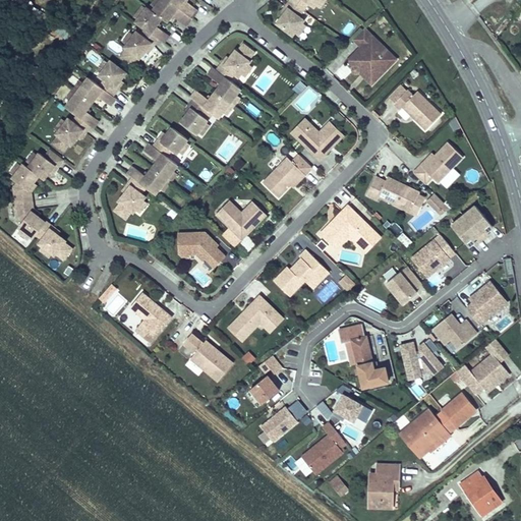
[(154,10),(161,0),(155,0),(150,7),(154,10)]
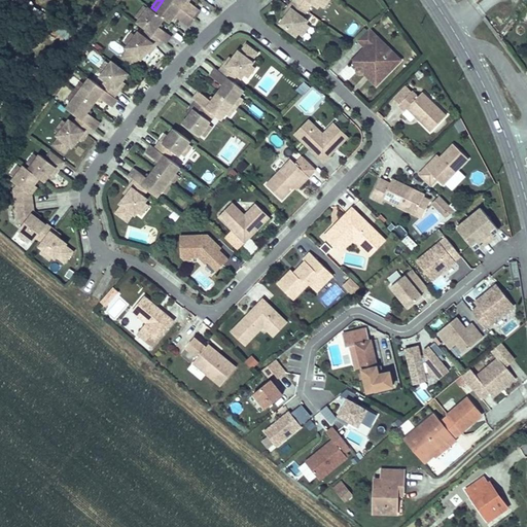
[(164,20),(169,24),(173,18),(175,15),(178,18),(188,25),(199,10),(189,3),(186,1),(186,0),(163,0),(155,10),(154,12),(164,20)]
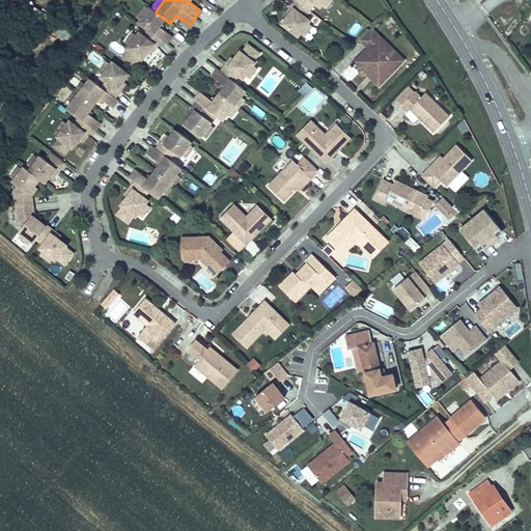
[(283,24),(299,36),(301,34),(308,24),(310,21),(305,17),(314,4),(320,8),(322,6),(326,0),(297,0),(291,7),(294,9),(288,17),(283,24)]
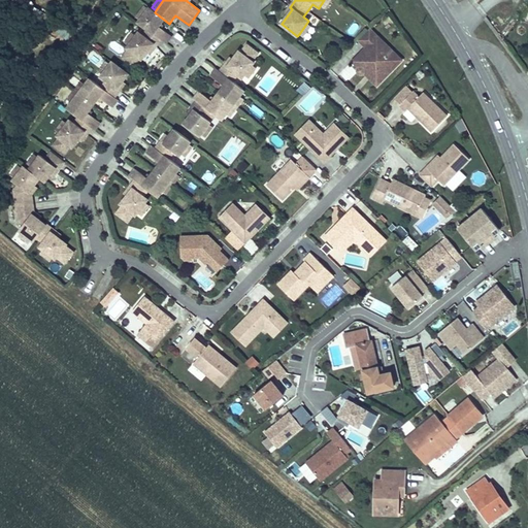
[(324,0),(320,6),(324,9),(331,0),(324,0)]
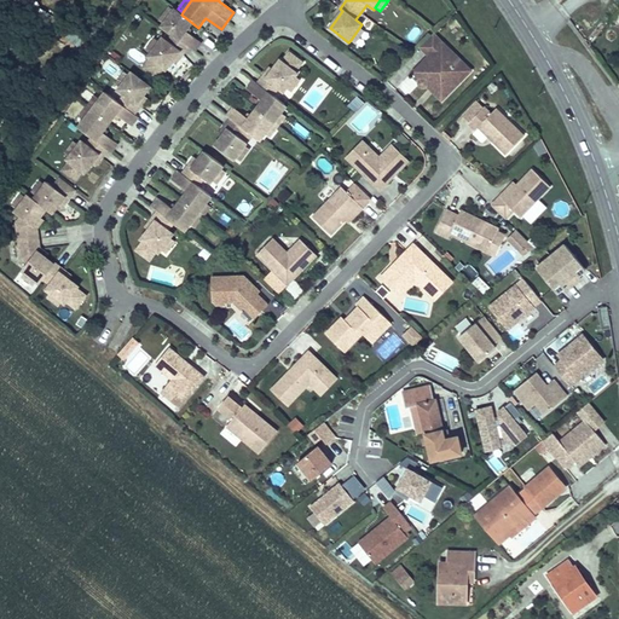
[(165,23),(174,11),(169,7),(160,19),(165,23)]
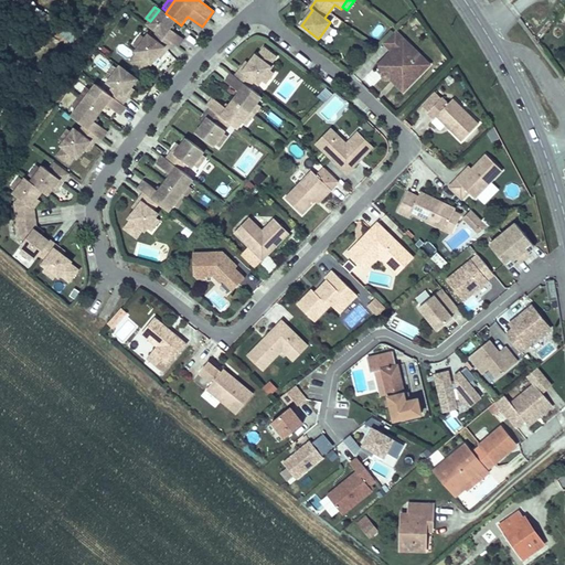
[(171,44),(177,48),(184,39),(173,31),(170,29),(172,25),(176,21),(166,13),(160,9),(159,10),(150,21),(147,25),(158,33),(171,44)]
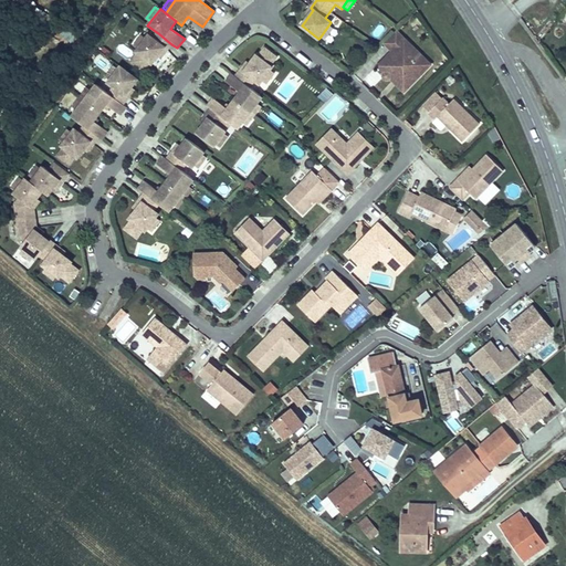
[(216,12),(213,11),(202,27),(203,28),(216,12)]
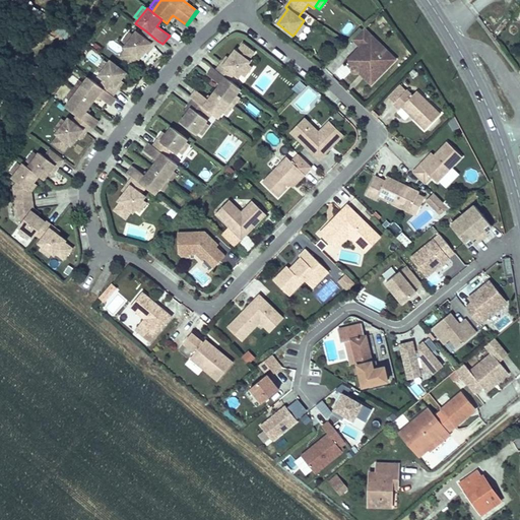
[(55,20),(49,27),(64,39),(70,30),(55,20)]
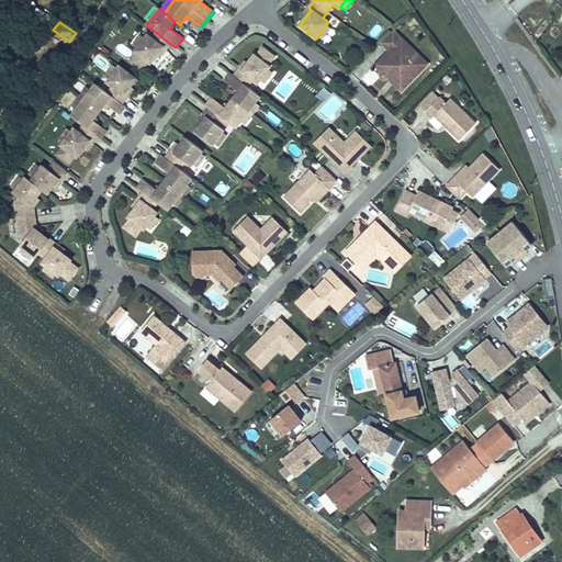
[(326,25),(318,36),(323,40),(332,29),(326,25)]
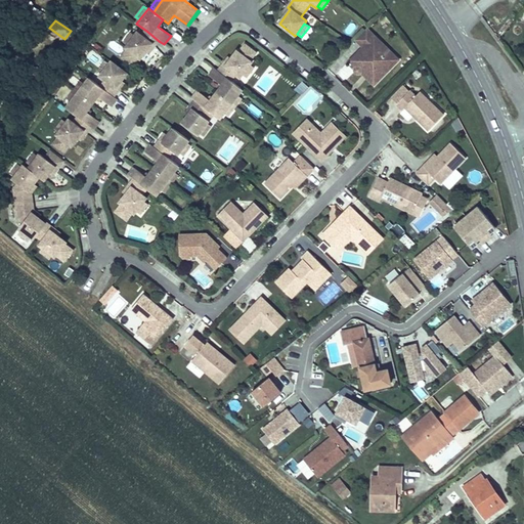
[(399,60),(366,29),(355,40),(363,48),(359,51),(365,57),(356,68),(355,72),(358,75),(362,74),(375,86),(399,60)]
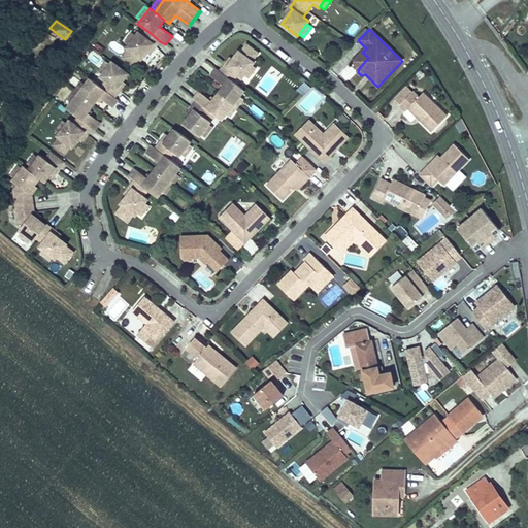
[(123,58),(134,66),(140,58),(141,60),(147,52),(154,44),(156,46),(160,41),(147,31),(143,36),(139,33),(136,36),(129,46),(127,48),(129,50),(123,58)]
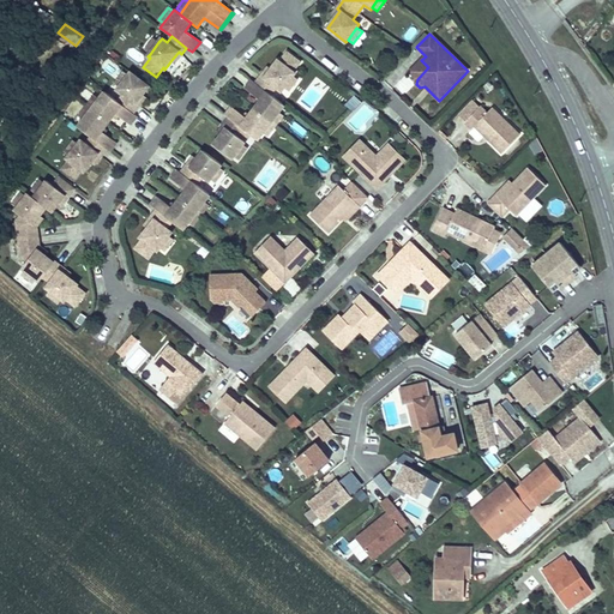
[(150,54),(158,42),(154,38),(145,50),(150,54)]
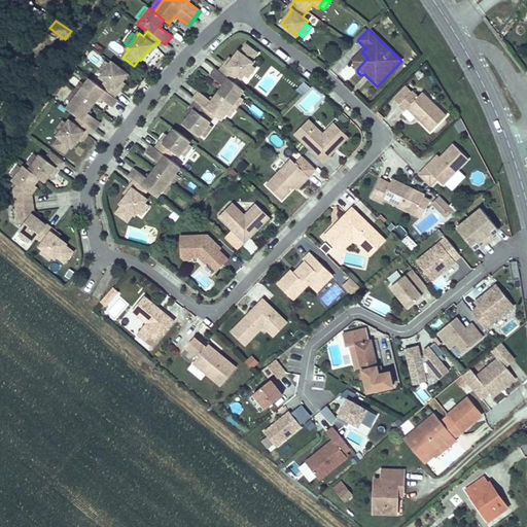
[(219,71),(233,81),(238,75),(242,78),(244,75),(252,65),(253,63),(251,62),(257,54),(247,45),(241,53),(239,51),(227,67),(224,65),(219,71)]
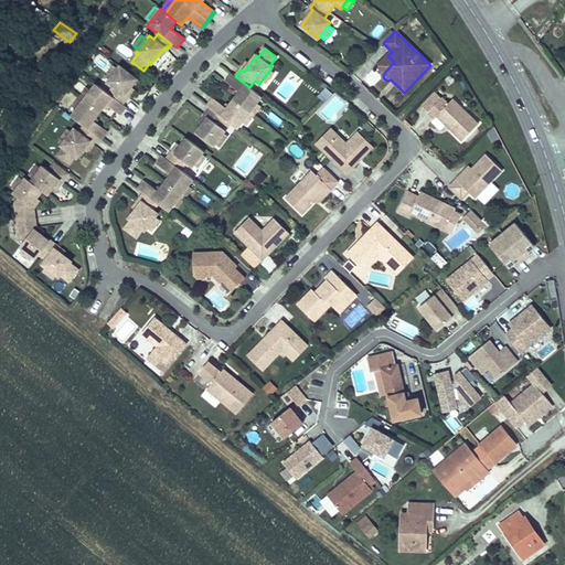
[(162,71),(177,59),(170,51),(156,64),(162,71)]
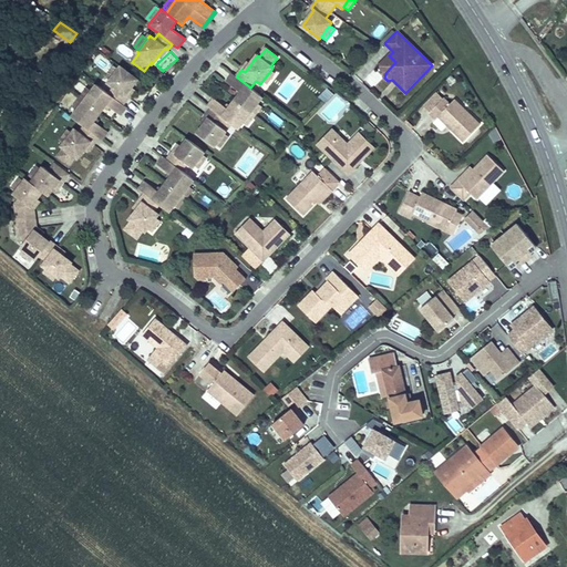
[(395,62),(389,55),(379,66),(385,73),(395,62)]
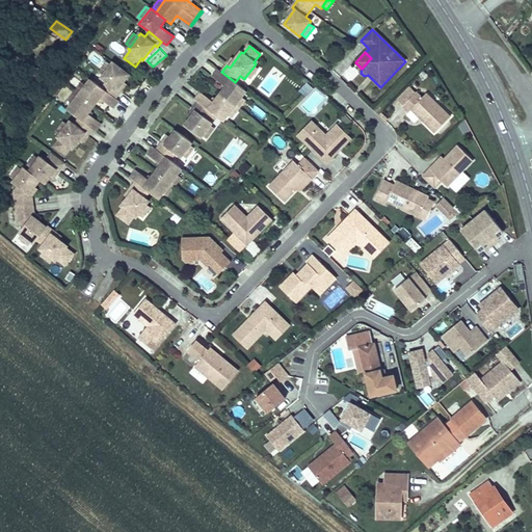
[(100,72),(103,75),(111,64),(107,61),(100,72)]
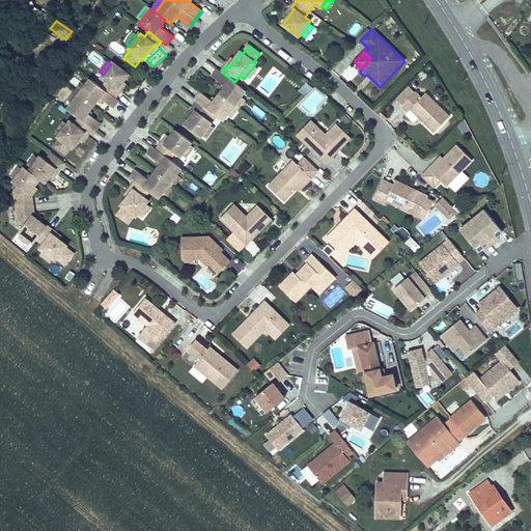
[(92,129),(95,132),(102,123),(91,116),(88,113),(90,111),(98,101),(100,99),(103,101),(113,108),(118,101),(115,99),(120,91),(118,89),(123,82),(130,75),(113,62),(111,64),(103,75),(102,78),(107,82),(102,88),(90,79),(87,83),(71,106),(67,110),(79,119),(92,129)]
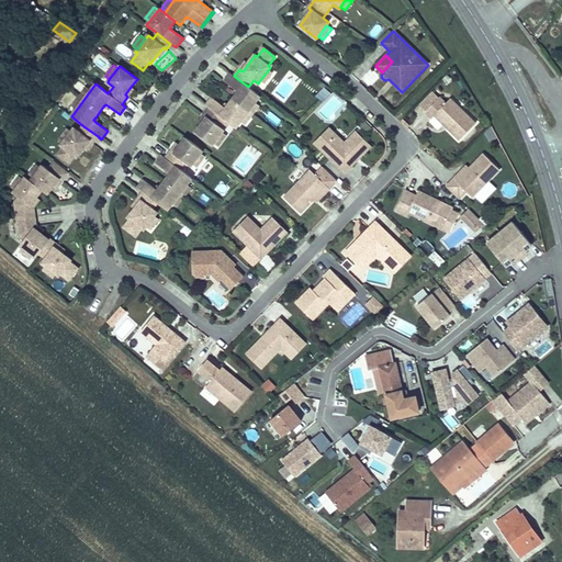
[(273,72),(269,69),(260,80),(265,83),(273,72)]
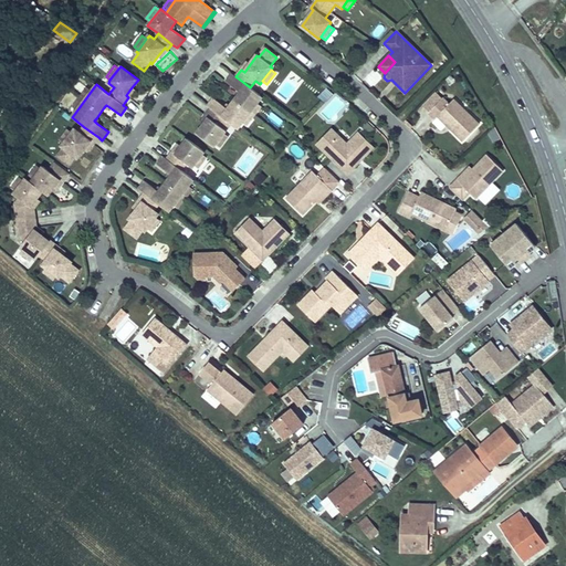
[(226,119),(238,129),(241,125),(260,101),(262,96),(250,87),(236,76),(232,74),(227,82),(240,93),(228,109),(215,98),(208,107),(211,109),(226,119)]
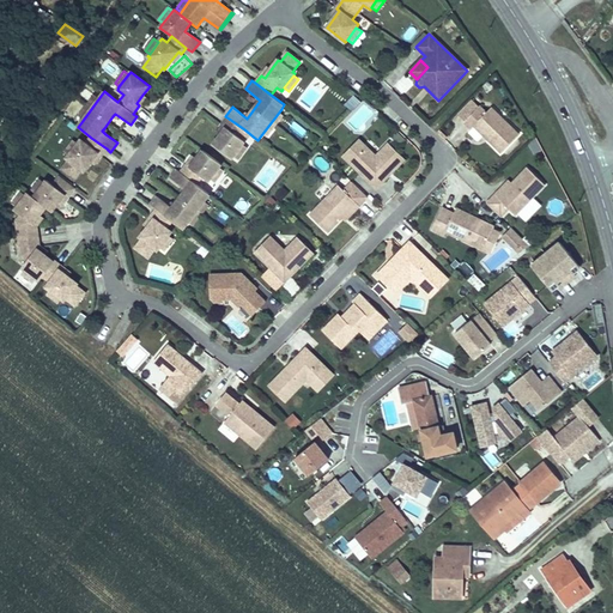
[(77,119),(82,122),(101,96),(97,92),(77,119)]
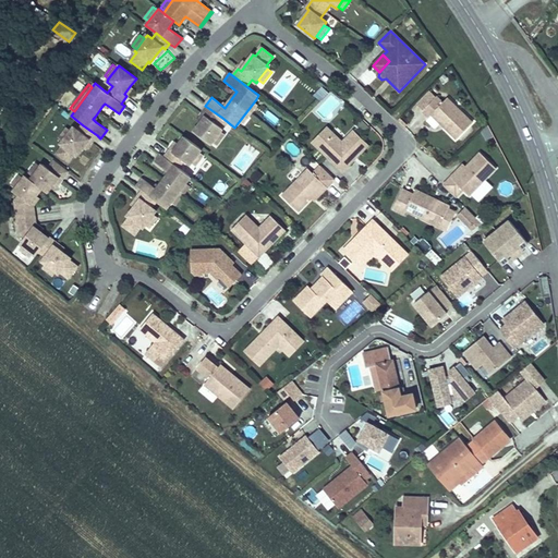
[(314,96),(323,100),(328,89),(319,85),(314,96)]
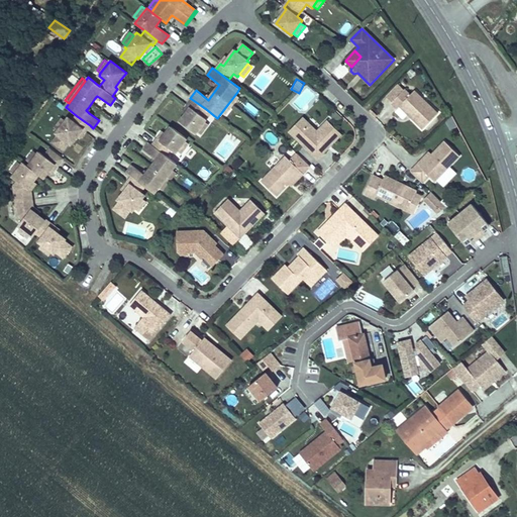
[(437,113),(414,91),(410,95),(404,89),(391,103),(398,109),(400,106),(408,114),(410,112),(413,115),(411,117),(423,128),(437,113)]
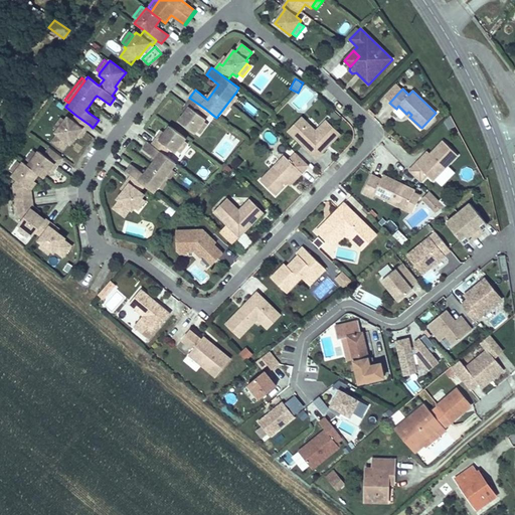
[(239,95),(236,92),(219,114),(223,117),(239,95)]
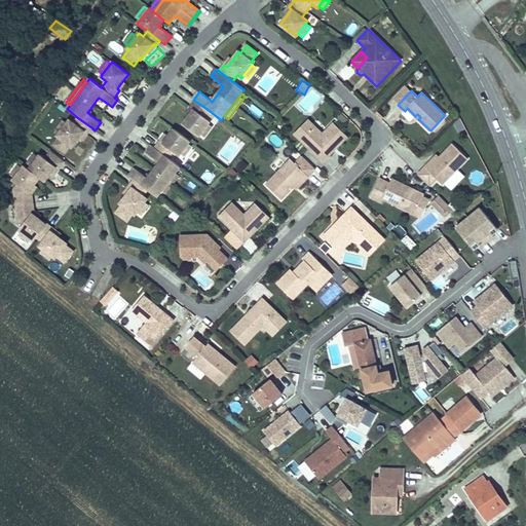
[(191,108),(194,110),(188,117),(183,124),(198,137),(200,135),(209,124),(211,121),(204,117),(210,111),(196,102),(191,108)]
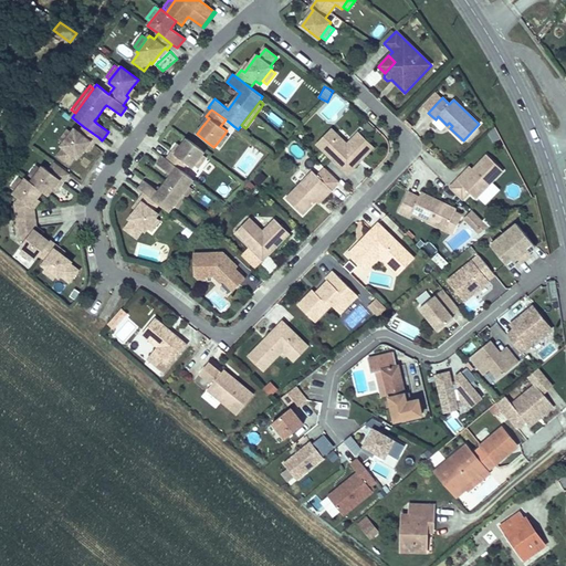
[(64,147),(58,156),(70,165),(76,157),(77,158),(84,149),(91,142),(93,144),(98,137),(84,127),(80,133),(75,129),(72,133),(64,144),(62,146),(64,147)]
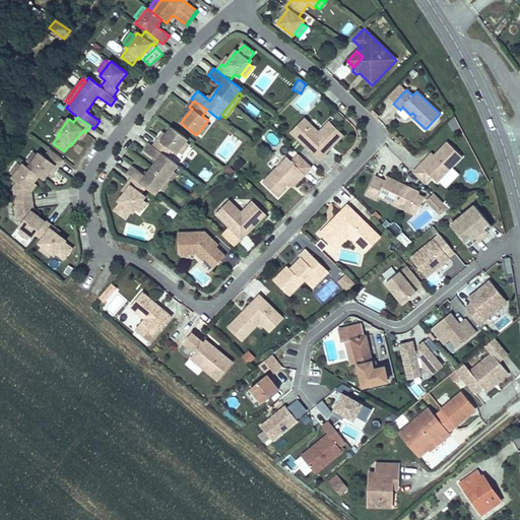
[(66,122),(62,119),(55,129),(59,132),(66,122)]
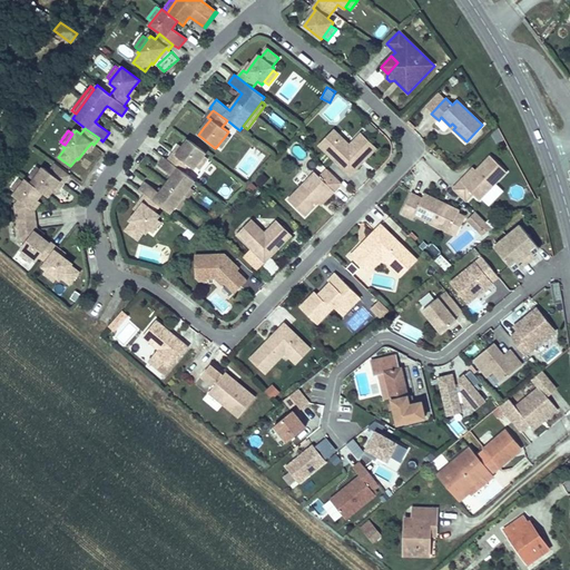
[(334,130),(318,146),(325,151),(340,136),(334,130)]
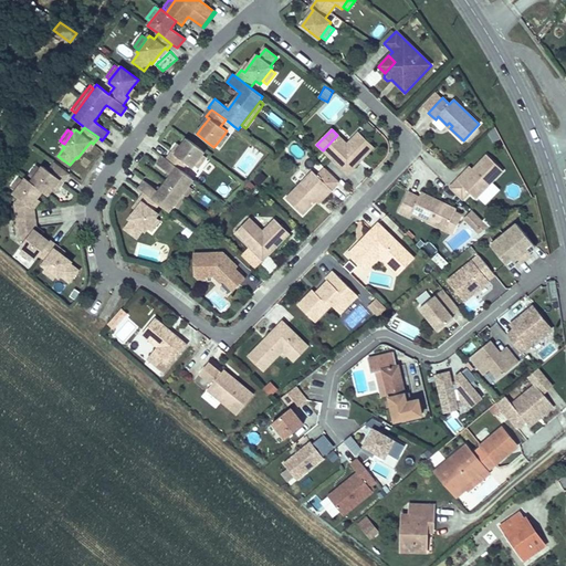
[(337,135),(323,150),(347,175),(357,165),(354,161),(358,157),(362,160),(374,147),(359,132),(347,145),(337,135)]
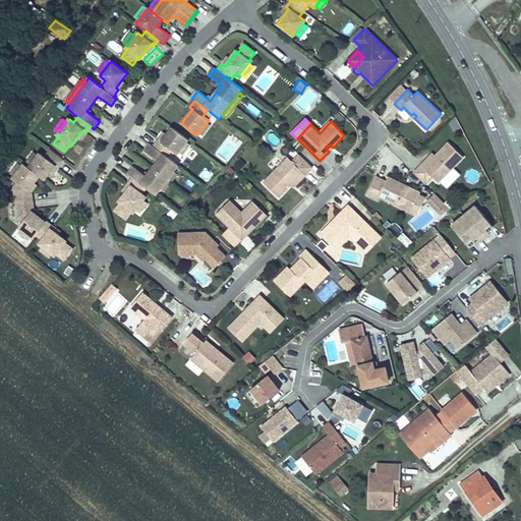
[(211,126),(207,123),(198,133),(203,136),(211,126)]
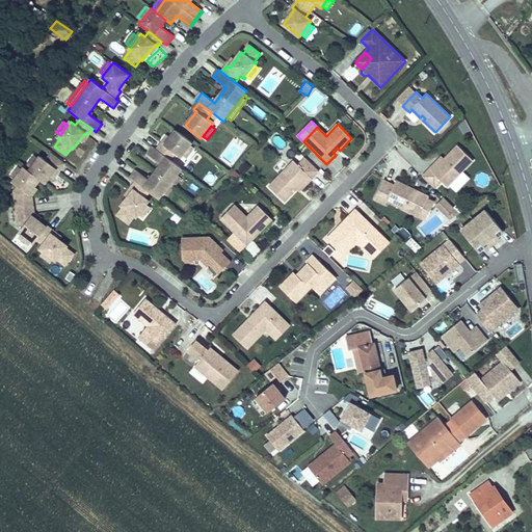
[(157,150),(170,160),(176,154),(181,158),(183,156),(190,145),(192,142),(177,130),(170,138),(165,145),(162,143),(157,150)]
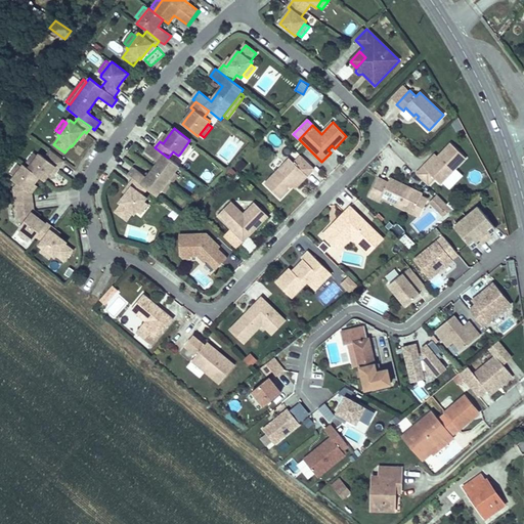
[(187,143),(180,154),(184,157),(191,146),(187,143)]
